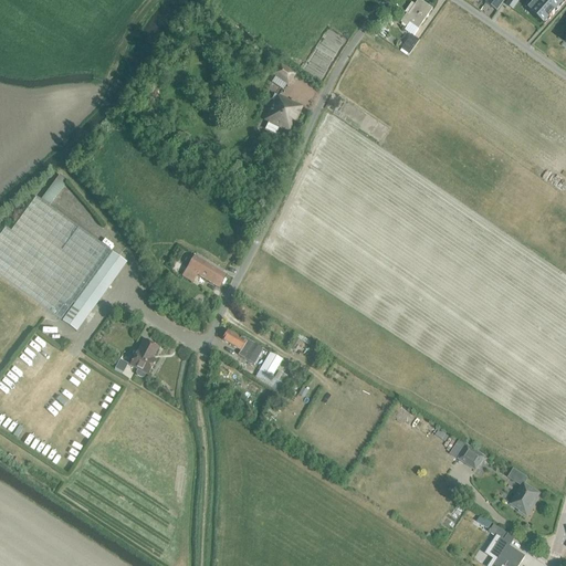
[(407,14),(400,22),(407,27),(405,30),(411,34),(413,37),(432,9),(419,0),(418,0),(415,4),(411,2),(405,12),(407,14)]
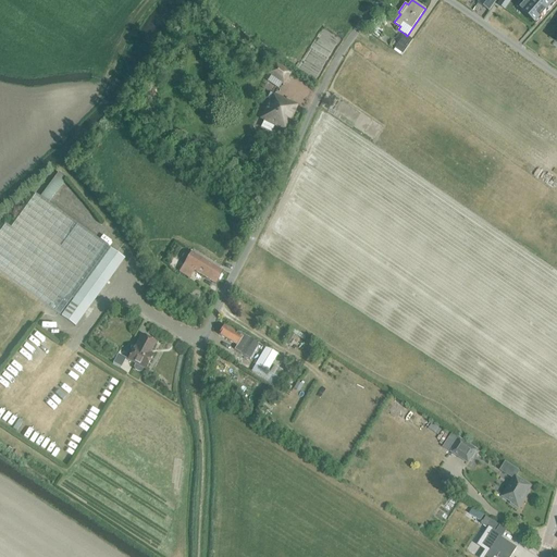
[(480,0),(478,3),(489,11),(496,0),(480,0)]
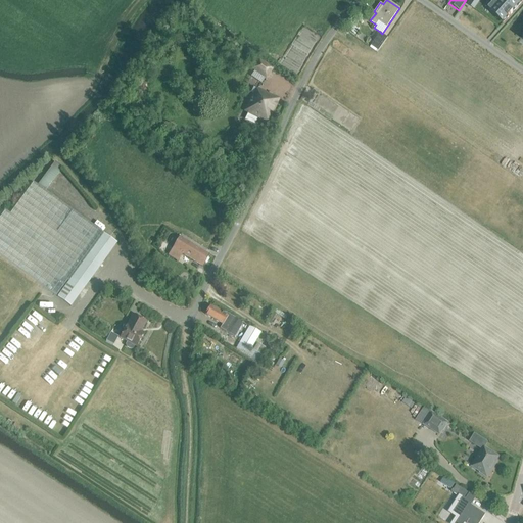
[(503,24),(511,14),(493,0),(491,0),(485,7),(503,24)]
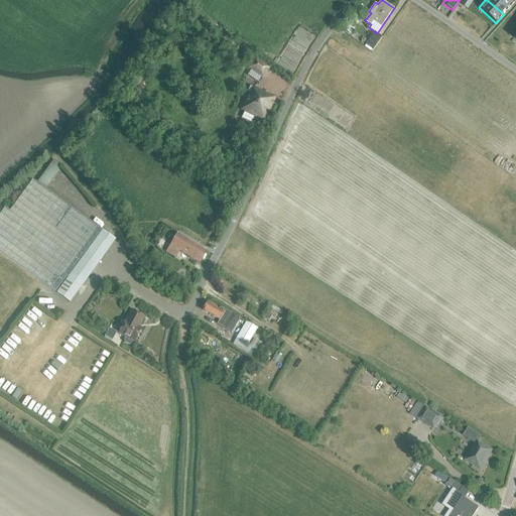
[(487,0),(504,14),(511,6),(504,0),(487,0)]
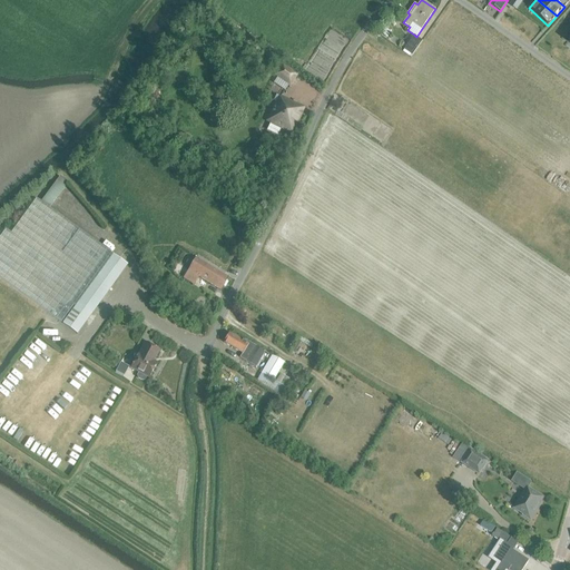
[(380,25),(376,29),(386,36),(390,31),(380,25)]
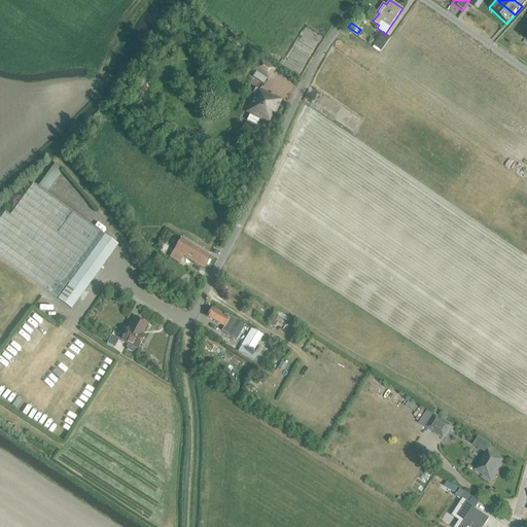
[(383,32),(374,46),(381,51),(390,38),(385,34),(383,32)]
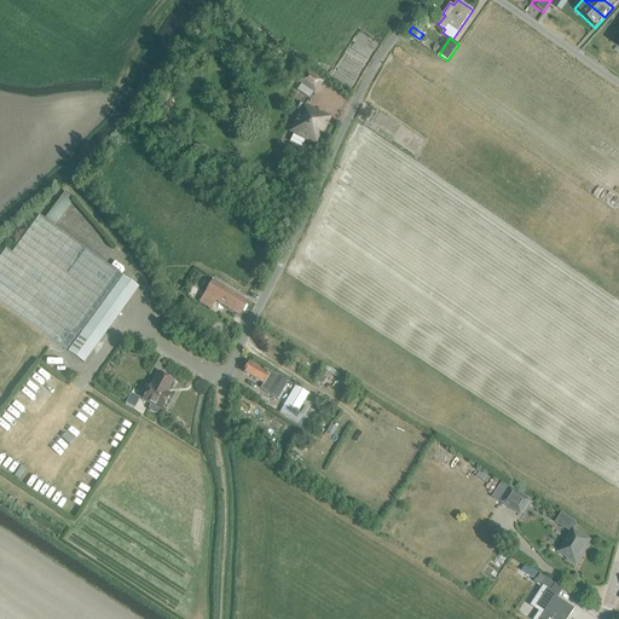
[(295,65),(289,75),(299,81),(299,82),(314,93),(320,84),(305,71),(295,65)]
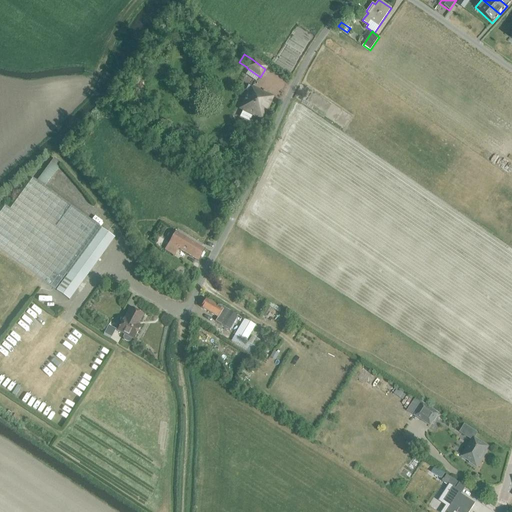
[(248,93),(240,109),(244,110),(240,117),(250,121),(253,115),(262,119),(272,97),(252,87),(249,93),(248,93)]
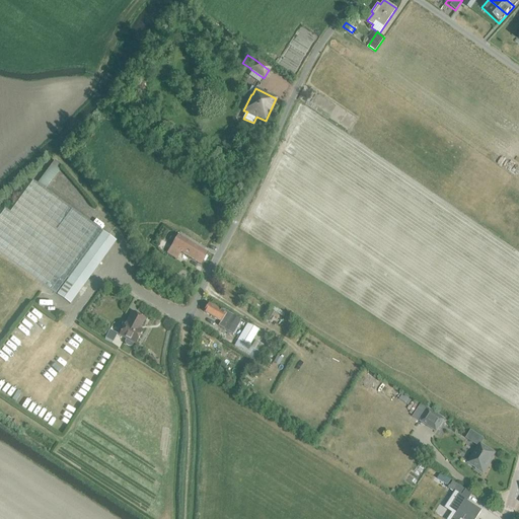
[(116,240),(102,231),(33,180),(11,212),(5,208),(0,215),(0,252),(70,304),(116,240)]
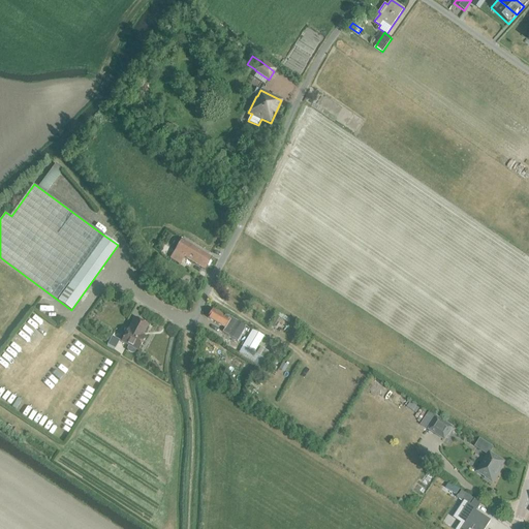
[(192,246),(182,240),(170,259),(180,265),(184,257),(205,269),(212,257),(192,246)]
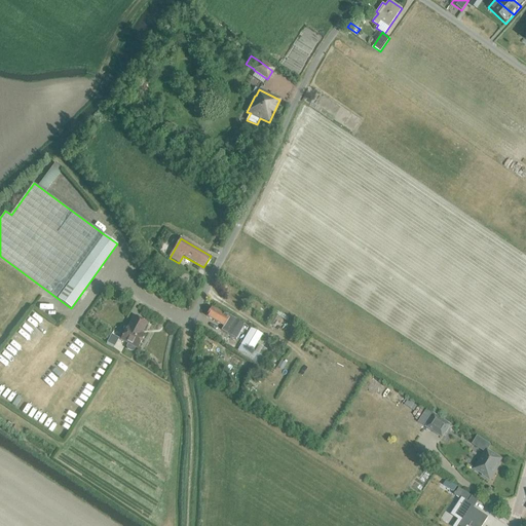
[(225,315),(212,307),(205,316),(224,327),(222,330),(236,339),(245,325),(235,318),(226,313),(225,315)]
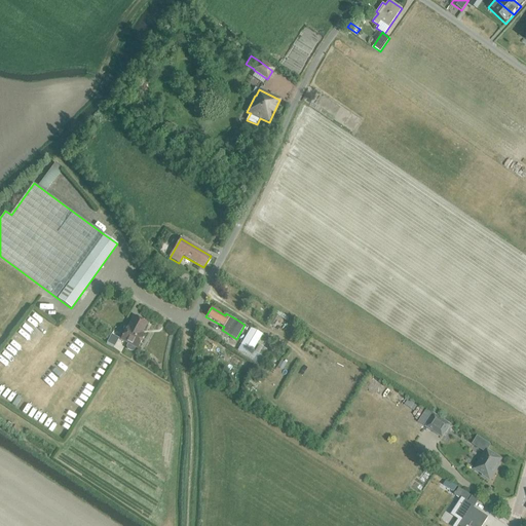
[(134,316),(120,340),(137,348),(144,335),(141,334),(147,324),(134,316)]
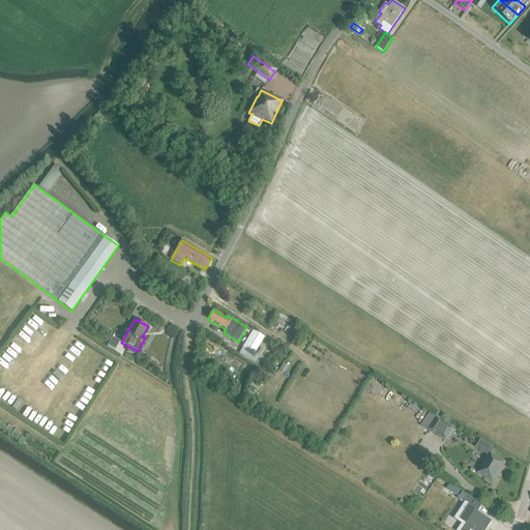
[(254,354),(264,337),(253,330),(242,347),(254,354)]
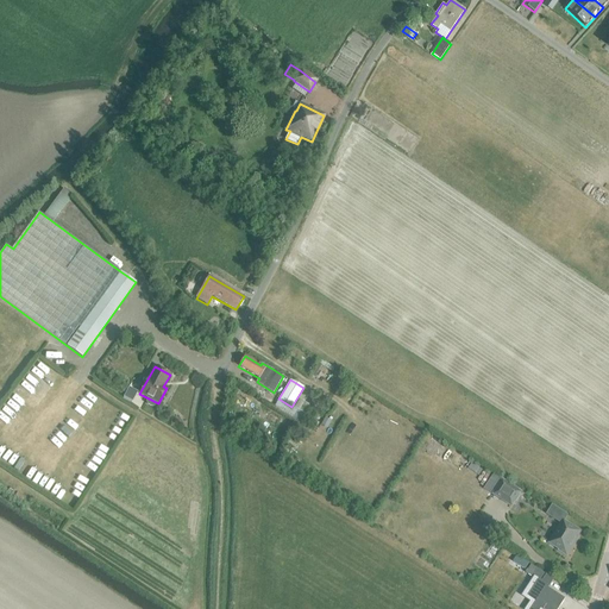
[(325,418),(321,425),(327,428),(331,420),(325,418)]
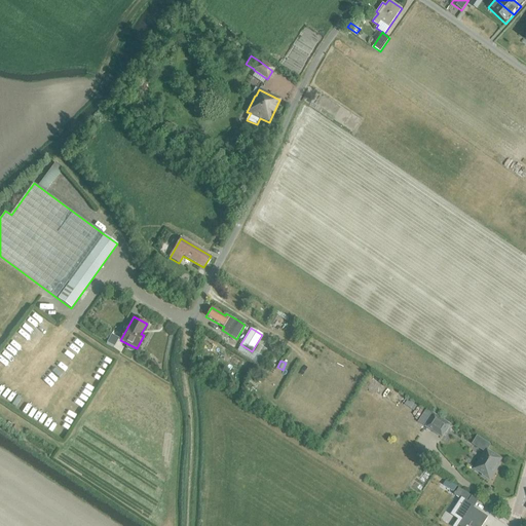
[(235,396),(239,388),(234,385),(230,392),(235,396)]
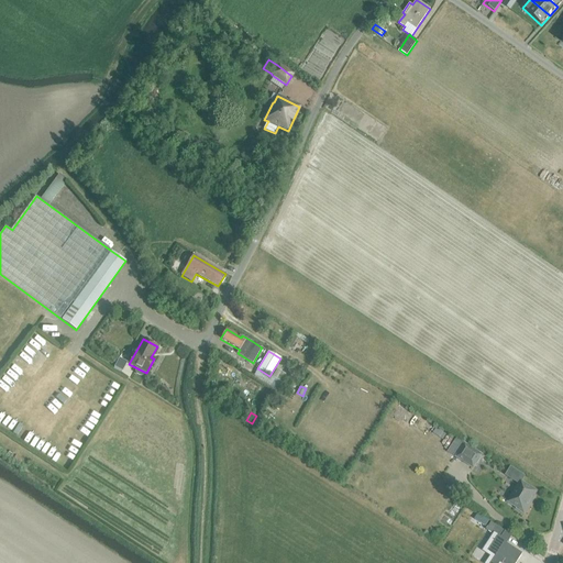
[(456,439),(448,452),(456,459),(473,470),(483,455),(465,444),(456,439)]
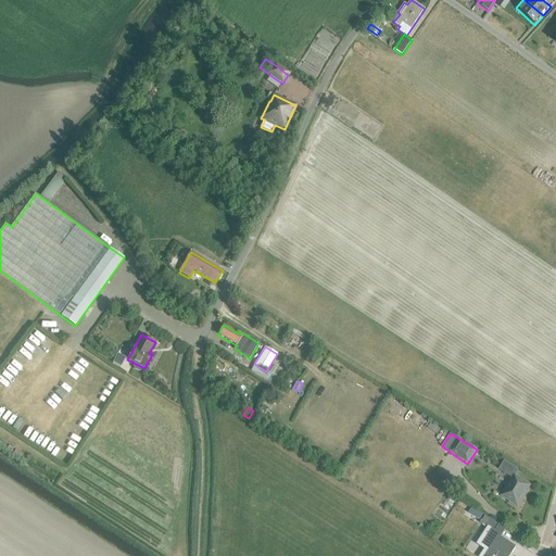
[(513,479),(502,496),(510,502),(510,503),(518,508),(522,501),(521,501),(531,485),(517,477),(519,472),(507,464),(502,472),(513,479)]
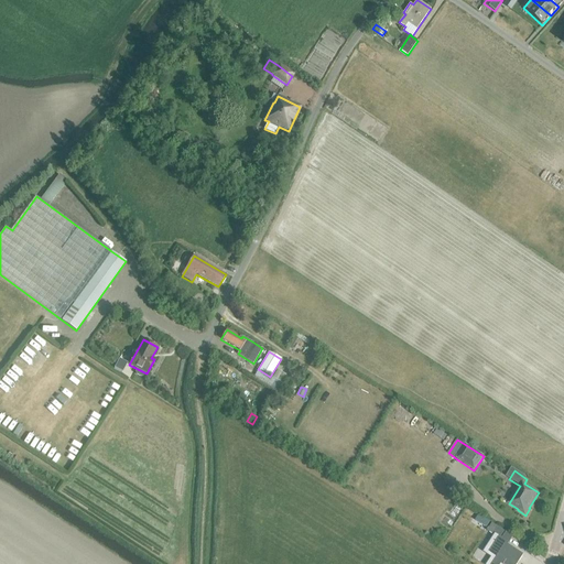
[(483,517),(479,522),(487,527),(490,522),(483,517)]
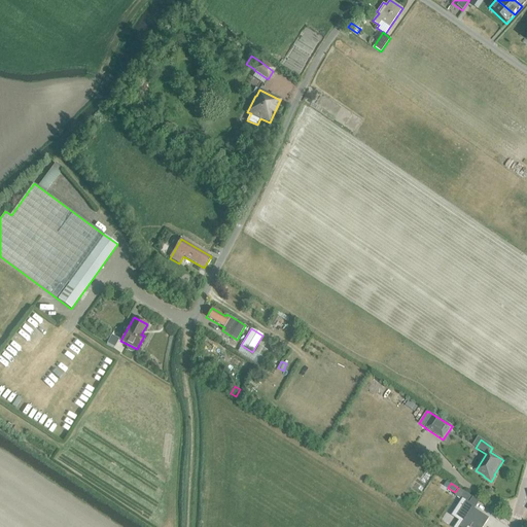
[(468,504),(473,497),(460,489),(455,496),(468,504)]
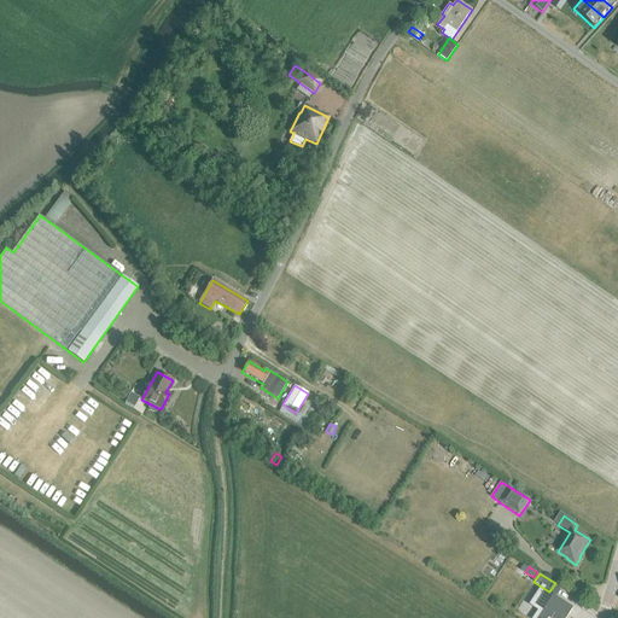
[(532,604),(541,610),(535,617),(566,617),(573,608),(557,596),(543,588),(532,604)]
